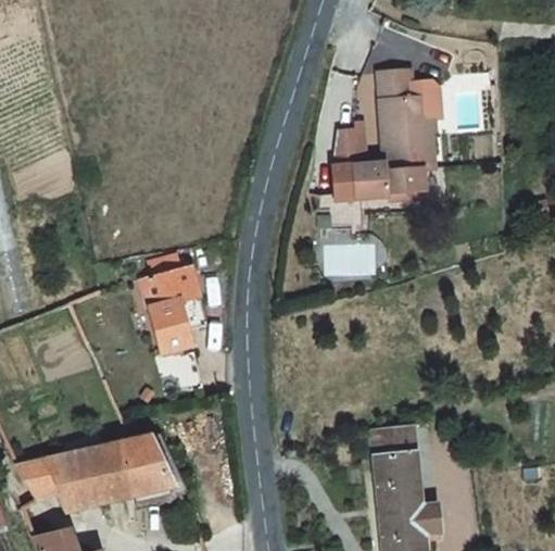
[(406,127),(375,129),(379,218),(349,221),(349,212),(353,212),(353,195),(352,187),(335,187),(331,211),(329,211),(331,254),(349,253),(382,251),(382,249),(419,247),(418,225),(430,225),(427,176),(419,176),(418,153),(408,154),(407,139),(406,127)]
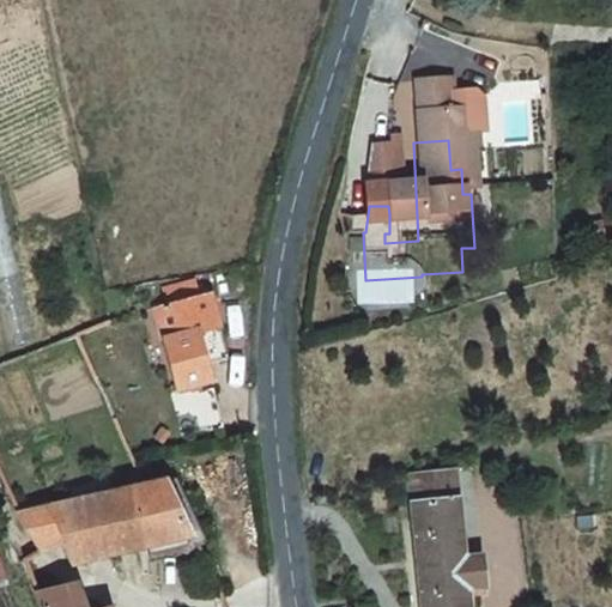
[(472,152),(449,153),(450,170),(461,169),(462,194),(471,194),(482,193),(480,161),(472,152)]
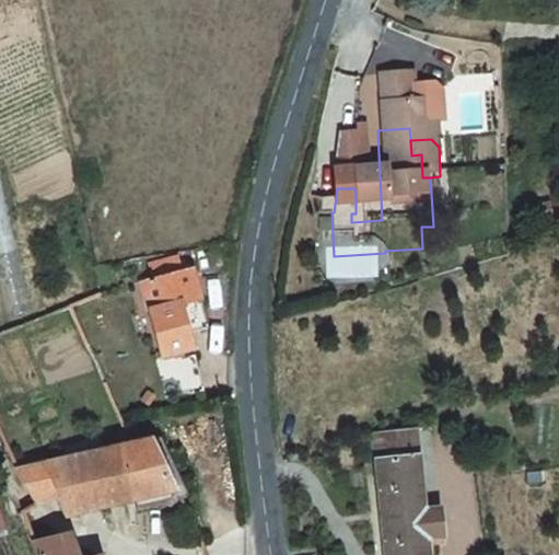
[(196,265),(137,280),(155,351),(196,342),(185,301),(205,297),(196,265)]
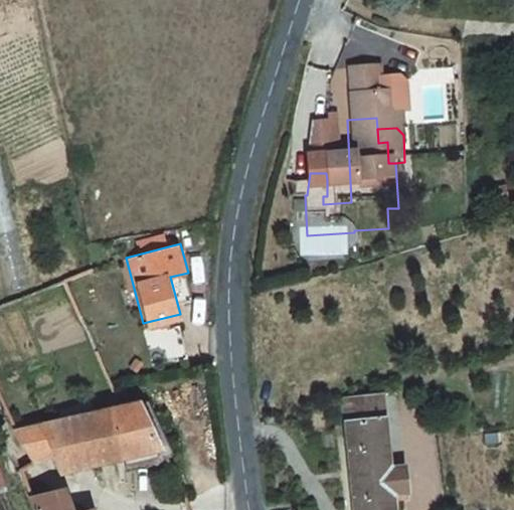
[(188,350),(180,321),(143,330),(151,359),(188,350)]
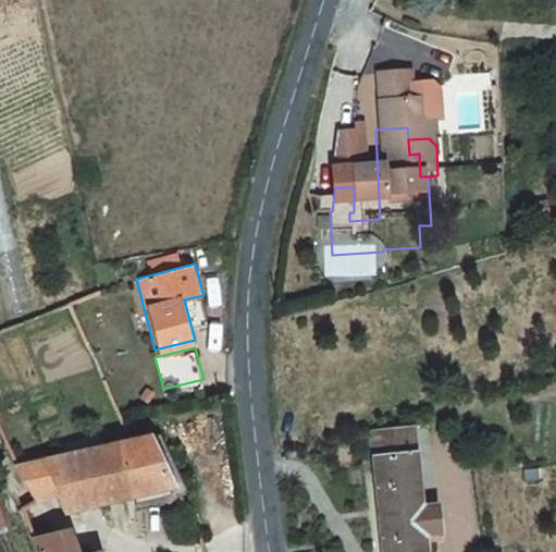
[(156,429),(122,439),(24,465),(38,502),(57,495),(64,515),(172,483),(156,429)]
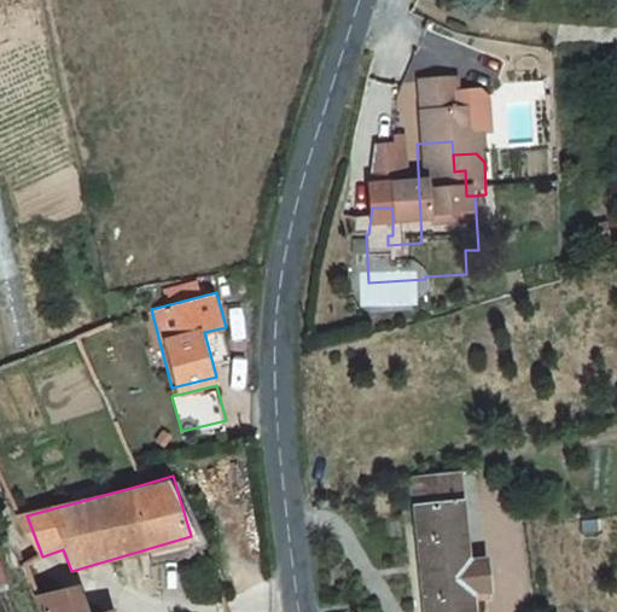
[(431,558),(429,532),(391,535),(397,611),(444,611),(441,557),(431,558)]
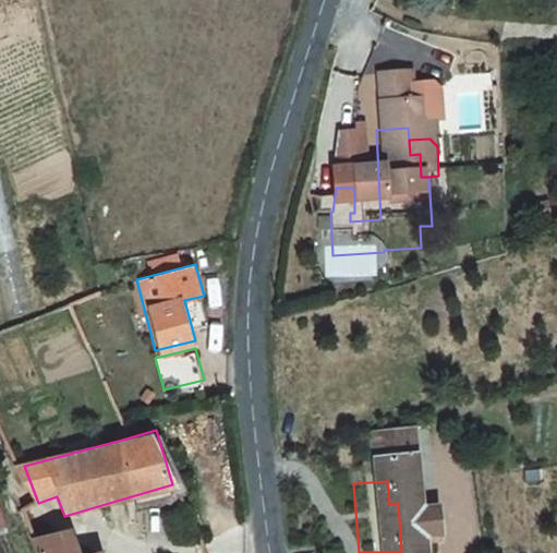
[(47,537),(51,552),(97,552),(97,551),(91,552),(87,552),(81,530),(72,528),(47,537)]
